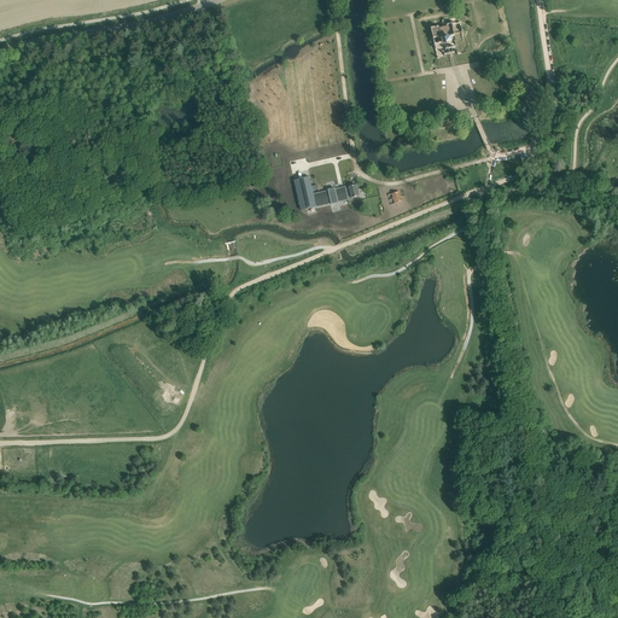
[(467,53),(460,22),(448,24),(447,21),(445,19),(443,21),(442,22),(443,25),(431,29),(437,59),(445,57),(445,56),(449,54),(454,53),(456,53),(458,54),(467,53)]
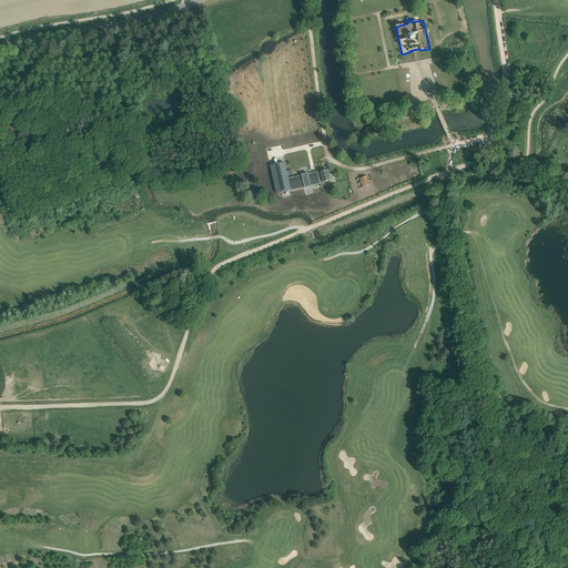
[(270,165),(275,193),(290,191),(284,162),(270,165)]
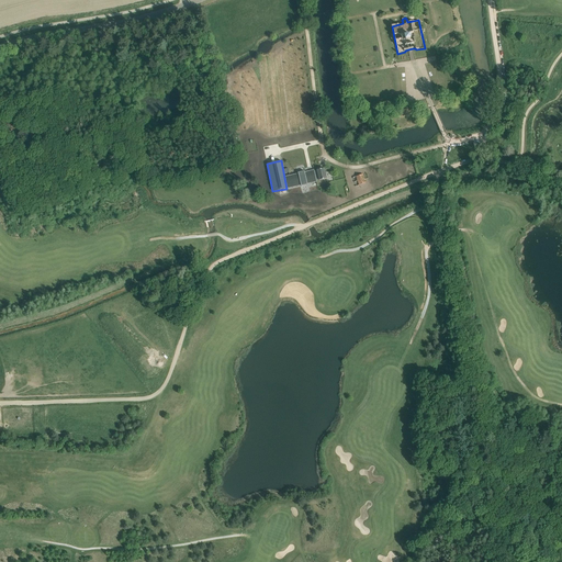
[(317,171),(315,172),(316,180),(319,179),(319,180),(327,179),(325,169),(317,170),(317,171)]
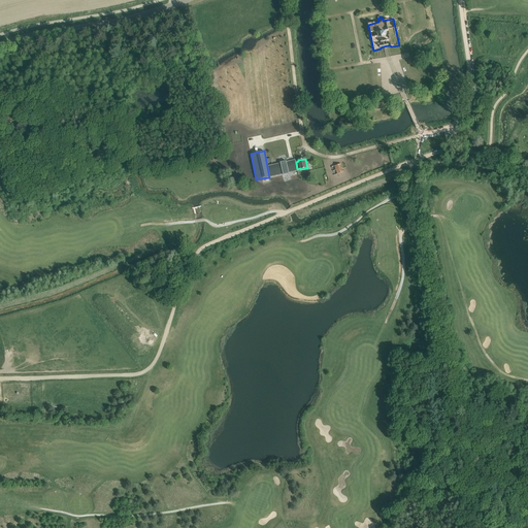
[(271,175),(297,170),(295,160),(274,164),(275,169),(270,170),(271,175)]
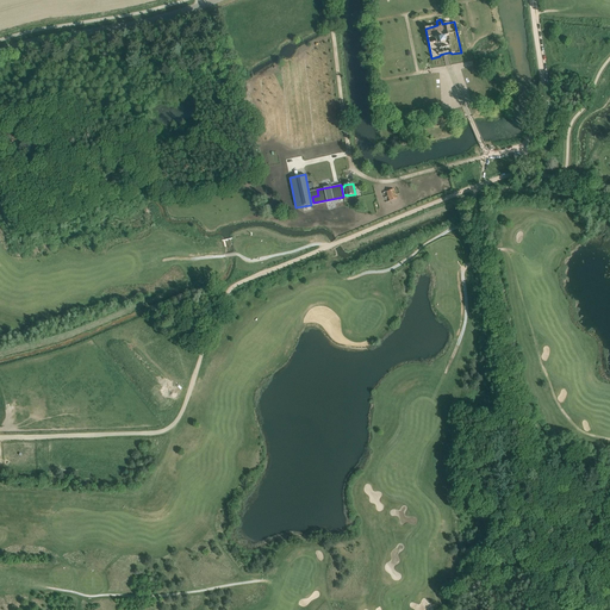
[(386,192),(388,198),(390,201),(397,199),(394,190),(386,192)]
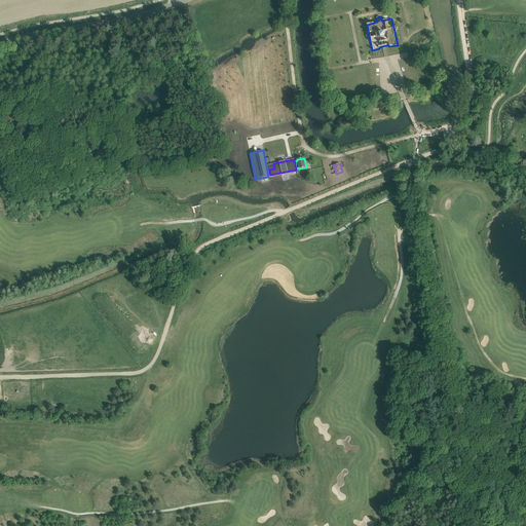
All buildings are outlined.
